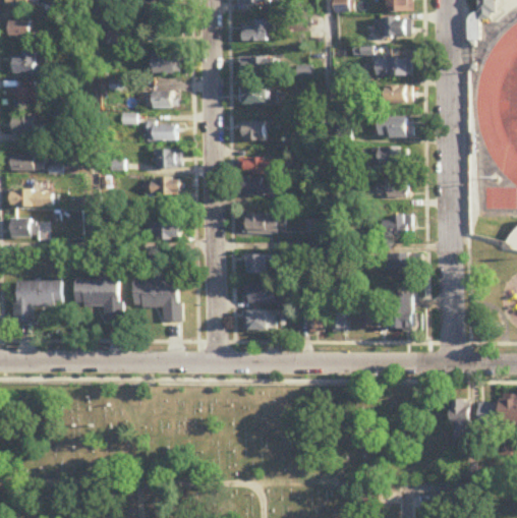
[(347,10),(347,0),(333,0),(333,10),(347,10)]
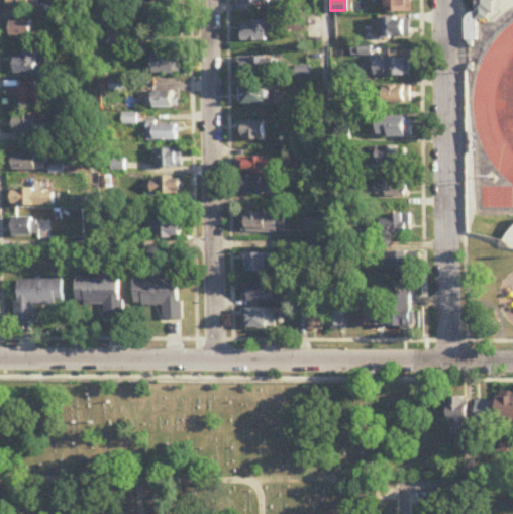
[(408,10),(407,0),(382,0),(383,10),(408,10)]
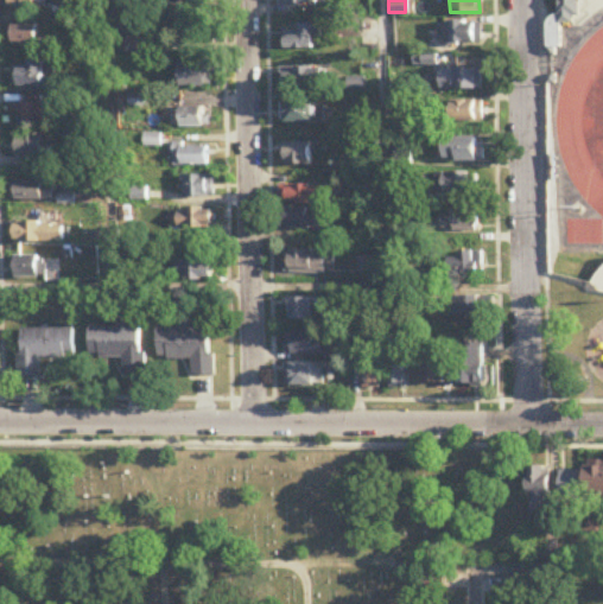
[(553,0),(554,14),(544,14),(544,45),(557,45),(557,21),(576,21),(575,0),(553,0)]
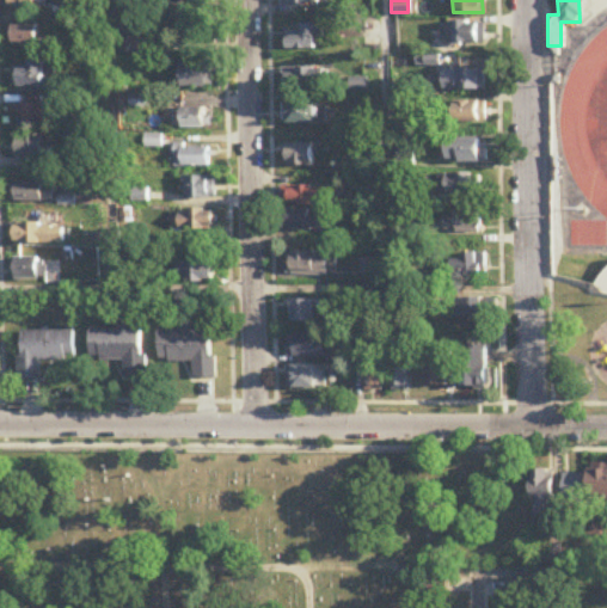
[(482,41),(482,18),(437,18),(437,41),(482,41)]
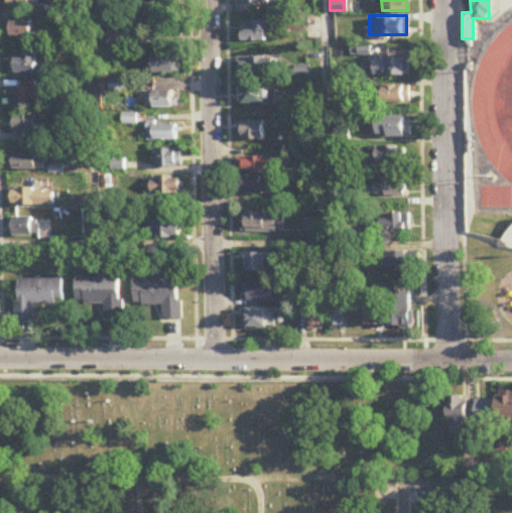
[(9,36),(30,36),(30,19),(9,19),(9,36)]
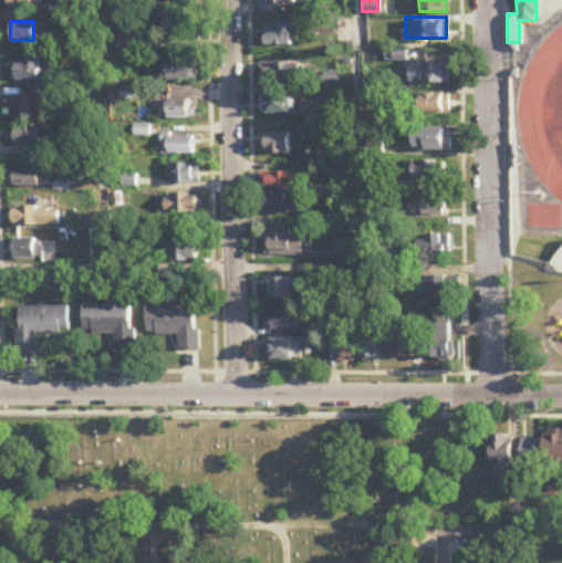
[(274,31),(261,31),(261,44),(293,44),(293,21),(274,21),(274,31)]
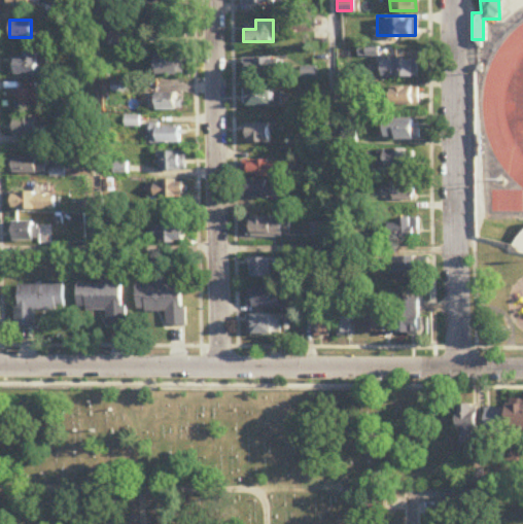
[(101,45),(119,45),(119,21),(101,21),(101,45)]
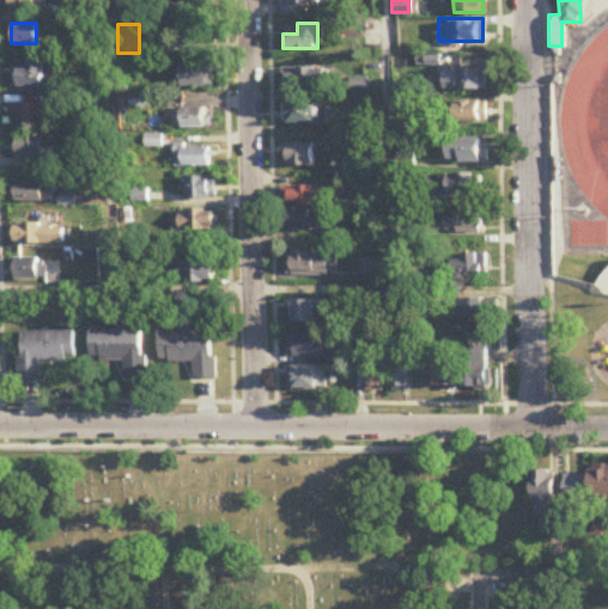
[(12,85),(43,85),(43,61),(12,61),(12,85)]
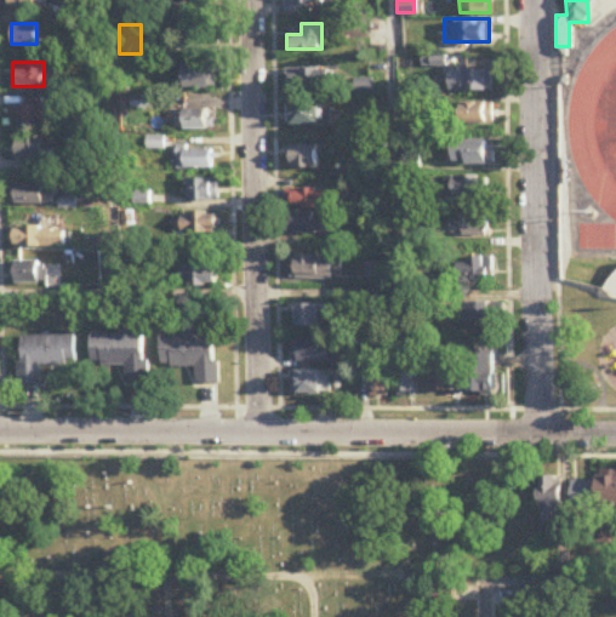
[(178,62),(178,86),(214,86),(214,62),(178,62)]
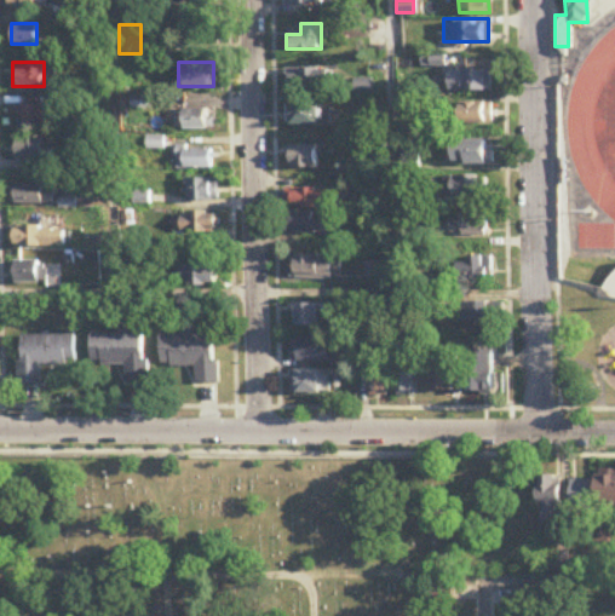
[(283,67),(283,88),(327,88),(327,67),(283,67)]
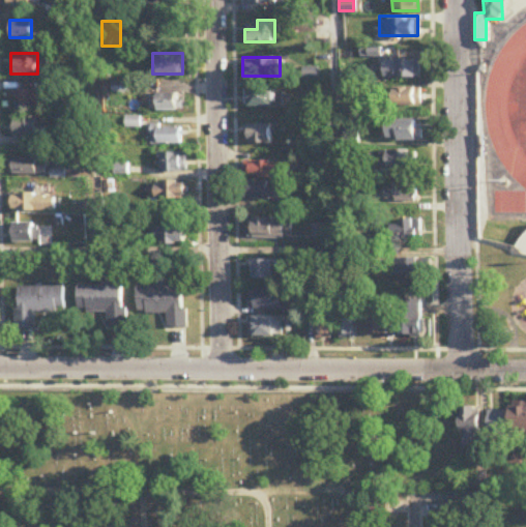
[(381,77),(417,77),(417,58),(381,58),(381,77)]
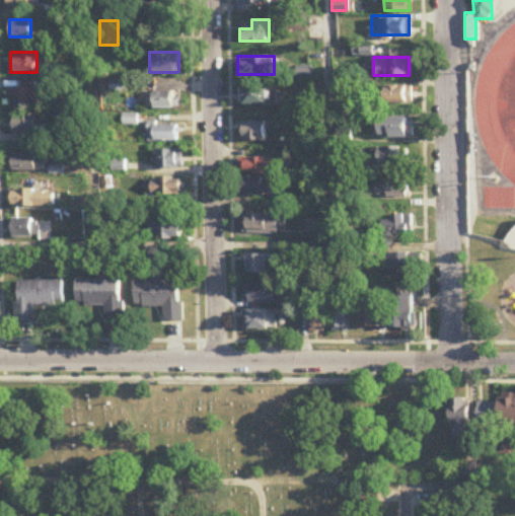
[(239,103),(275,103),(275,82),(239,82),(239,103)]
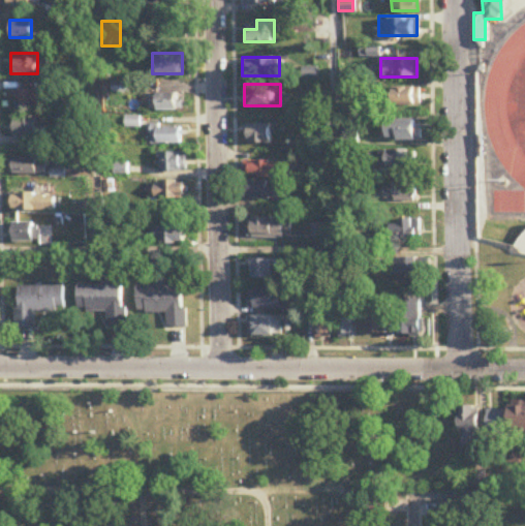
[(389,103),(418,103),(418,86),(389,86),(389,103)]
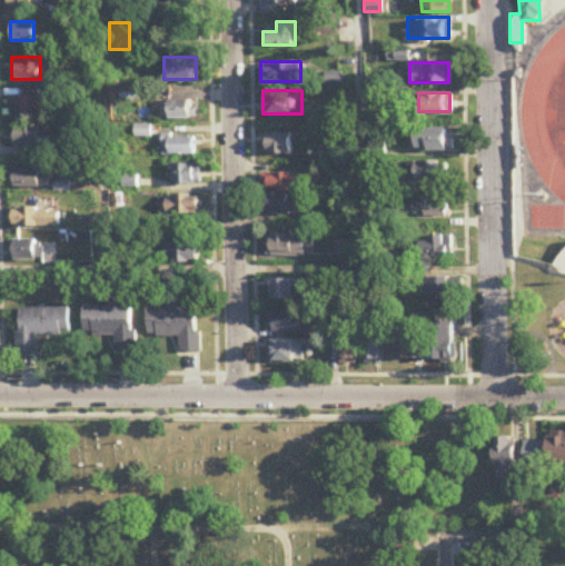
[(21,115),(52,115),(52,96),(21,96),(21,115)]
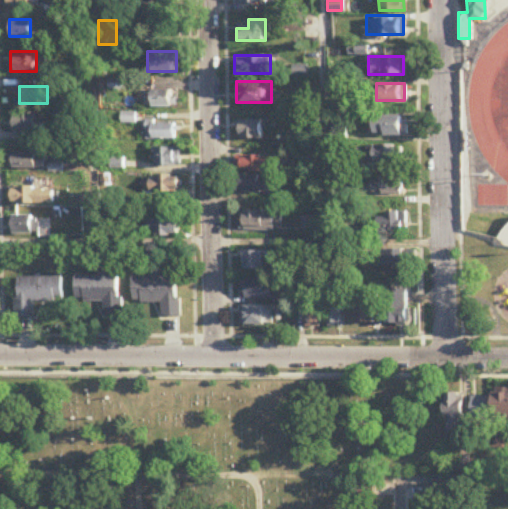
[(174,105),(174,89),(143,89),(143,105),(174,105)]
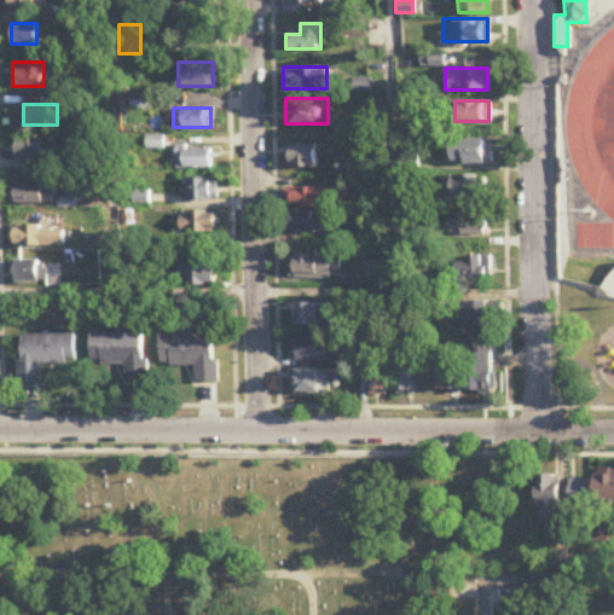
[(15,157),(40,157),(40,134),(15,134),(15,157)]
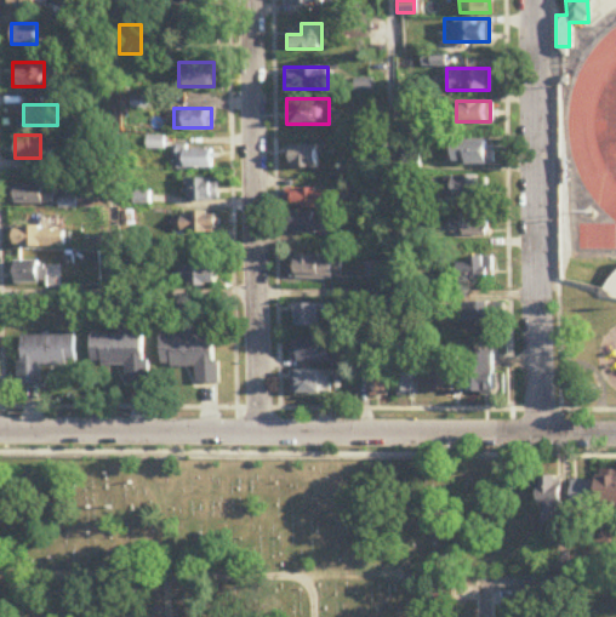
[(490,163),(490,138),(450,138),(450,163),(490,163)]
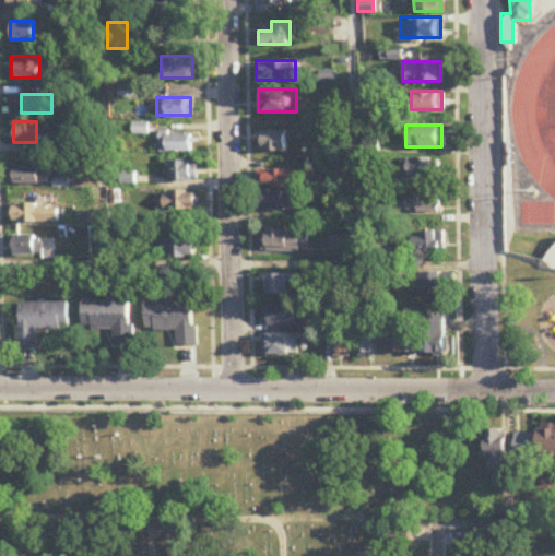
[(258,150),(284,150),(284,130),(258,130),(258,150)]
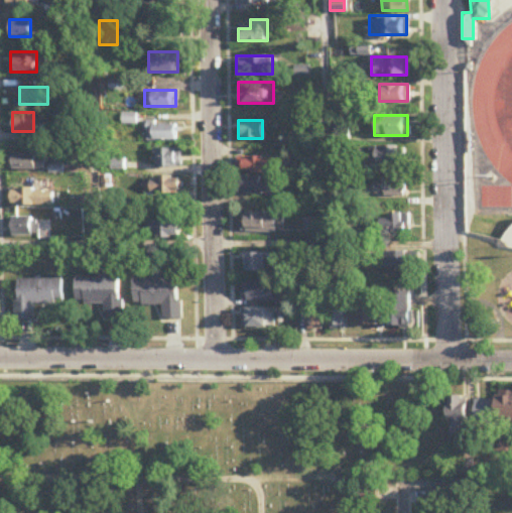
[(143,139),(174,139),(174,121),(143,121),(143,139)]
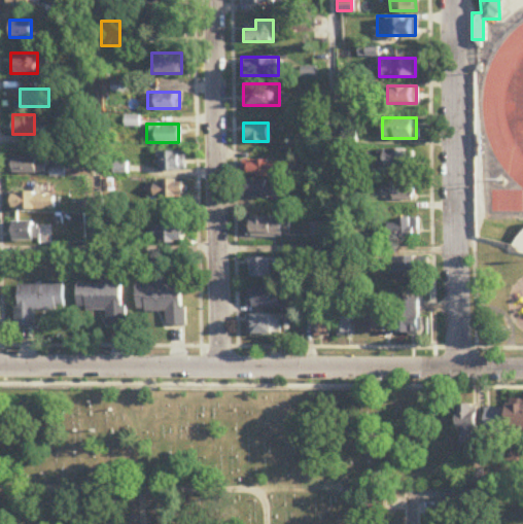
[(375,147),(375,166),(412,166),(412,147),(375,147)]
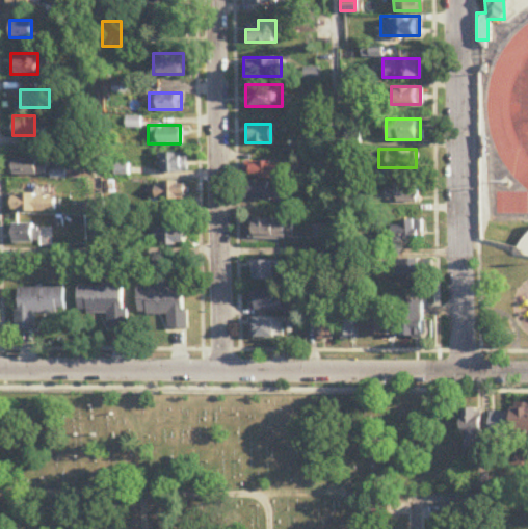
[(158,170),(185,170),(185,152),(158,152),(158,170)]
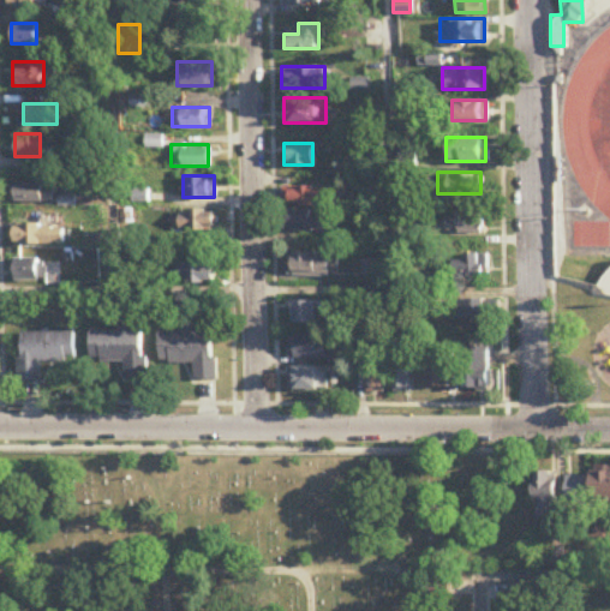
[(43,181),(12,181),(12,199),(43,199),(43,181)]
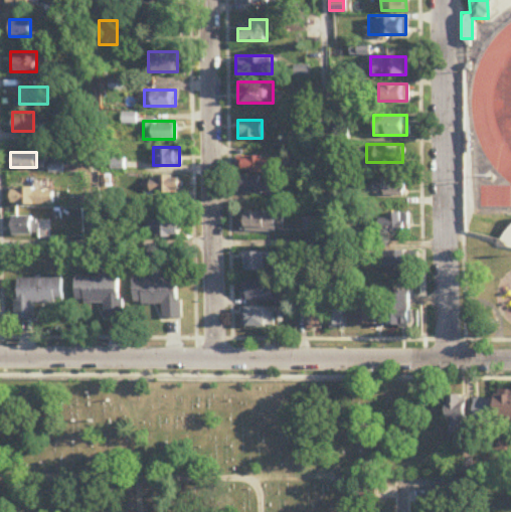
[(272,191),(272,172),(278,172),(278,155),(237,155),(237,191),(272,191)]
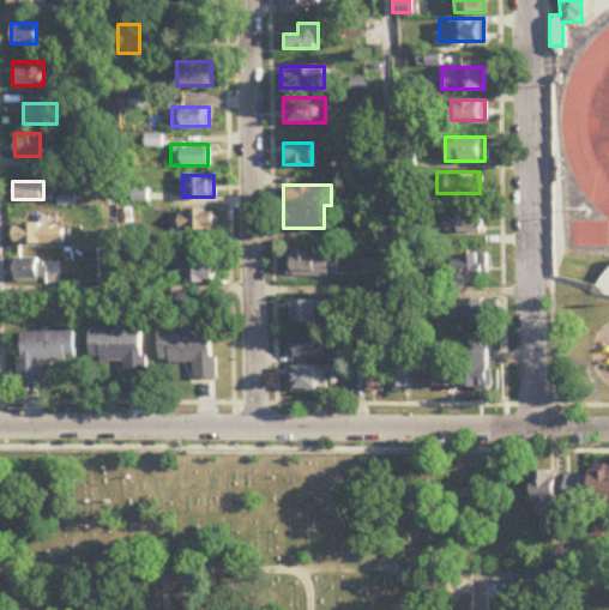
[(178,229),(215,229),(215,209),(178,209),(178,229)]
